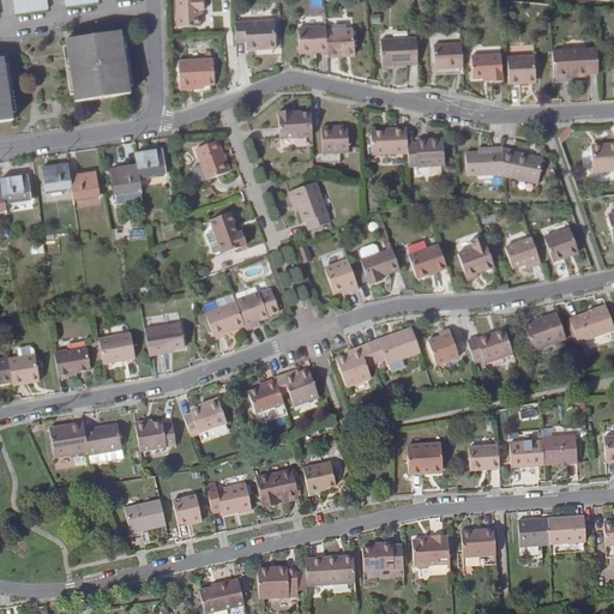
[(43,0),(12,0),(14,14),(46,10),(43,0)]
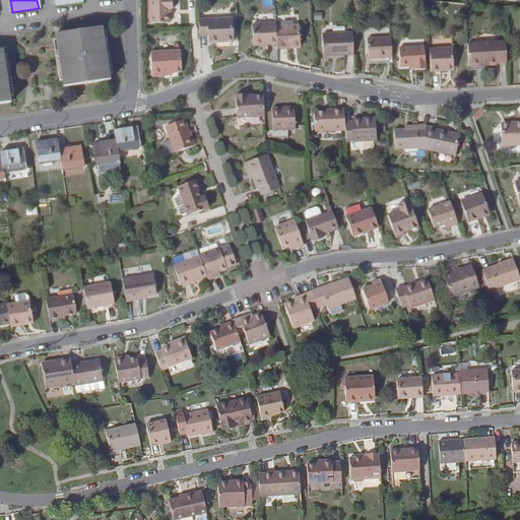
[(173,0),(150,0),(152,22),(171,21),(171,8),(174,8),(173,0)]
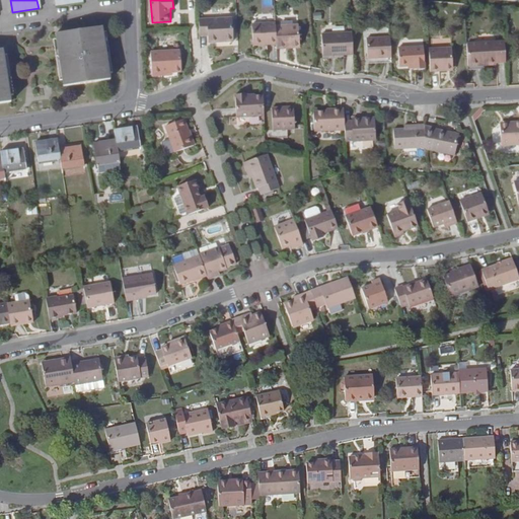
[(198,23),(199,40),(207,40),(207,46),(232,45),(231,21),(198,23)]
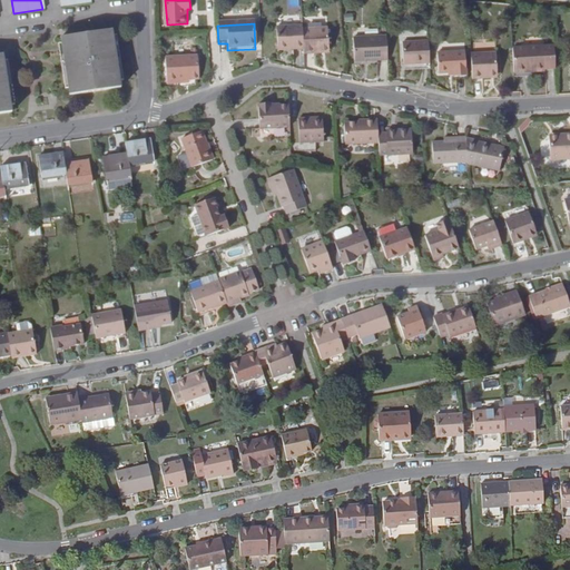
[(285,46),(286,50),(303,49),(302,28),(302,26),(277,27),(277,46),(285,46)]
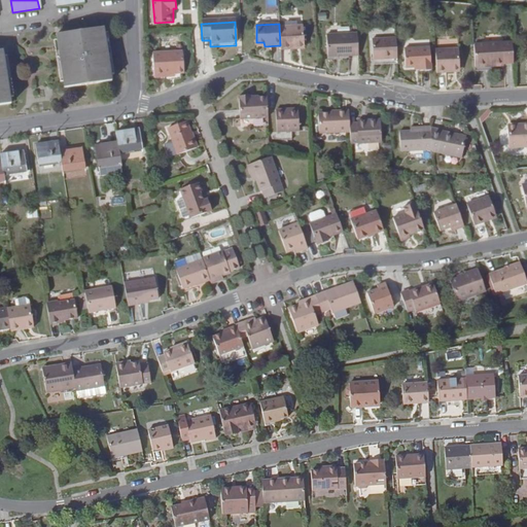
[(303,25),(279,26),(280,45),(280,49),(295,49),(295,45),(304,45),(303,25)]
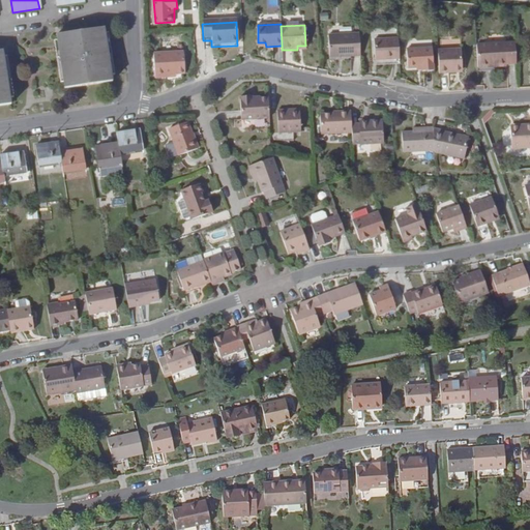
[(109,74),(102,33),(101,28),(55,35),(56,41),(62,82),(63,88),(110,81),(109,74)]
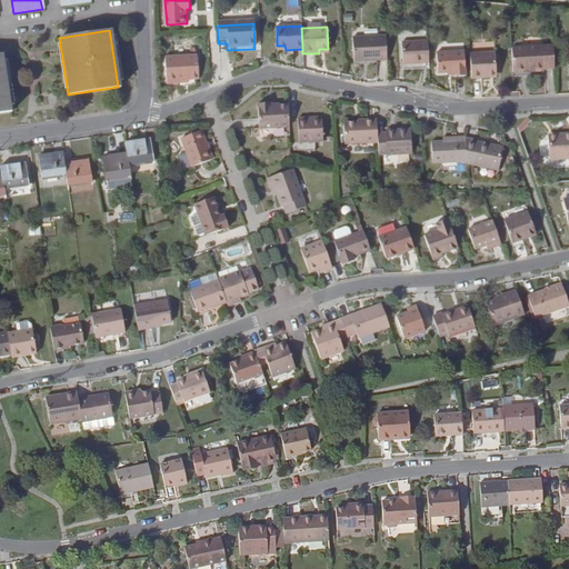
[(116,36),(110,36),(117,79),(121,79),(116,36)]
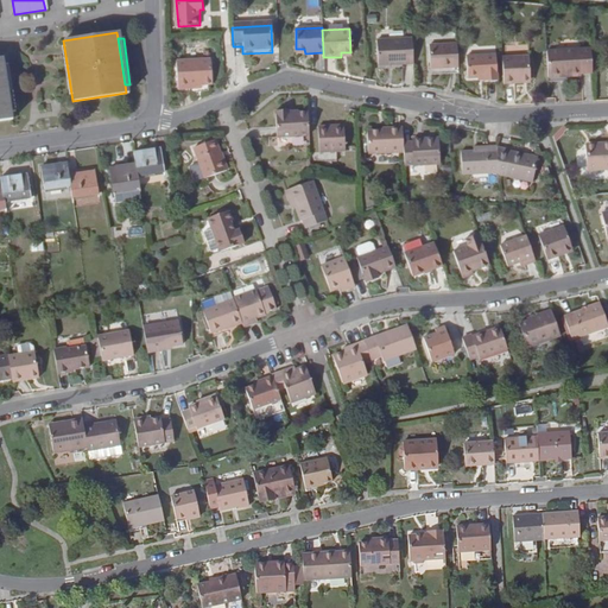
[(378,65),(412,64),(411,38),(377,40),(378,65)]
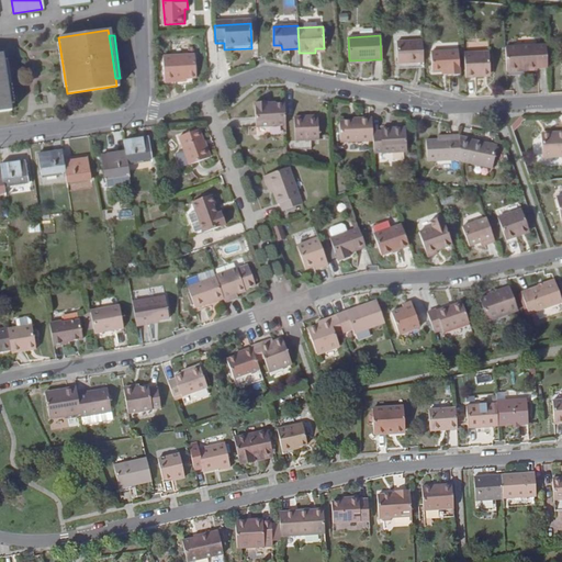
[(423,63),(422,41),(395,42),(396,64),(423,63)]
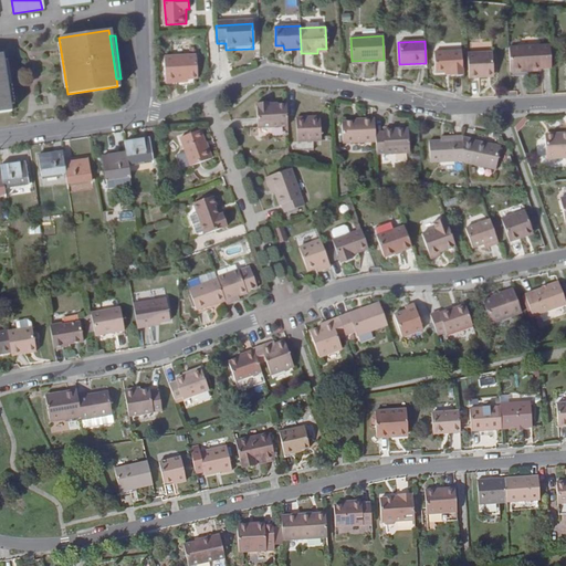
[(62,88),(66,87),(60,44),(55,45),(62,88)]
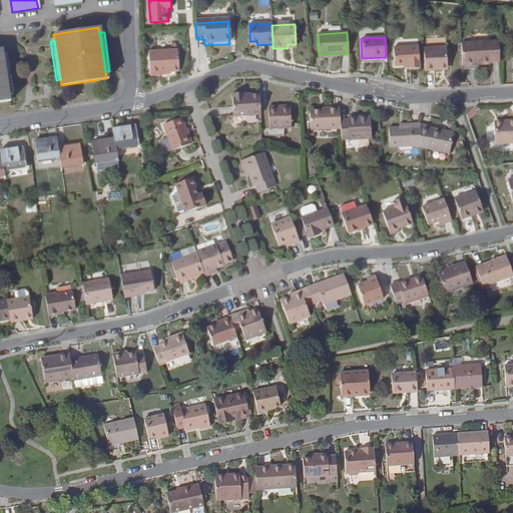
[(462,65),(476,64),(476,62),(489,62),(499,61),(498,41),(460,43),(462,65)]
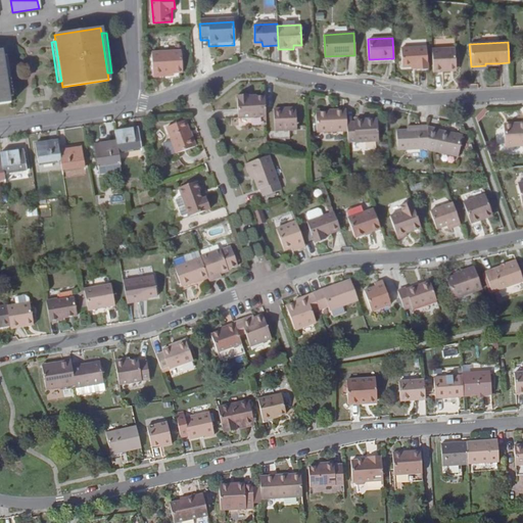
[(416,67),(416,69),(416,70),(426,70),(425,48),(401,48),(401,67),(410,67),(416,67)]
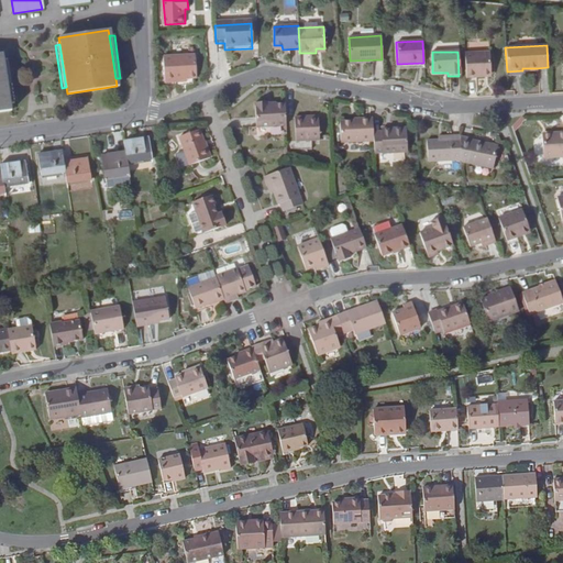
[(488,52),(464,53),(465,77),(481,76),(481,73),(489,73),(488,52)]
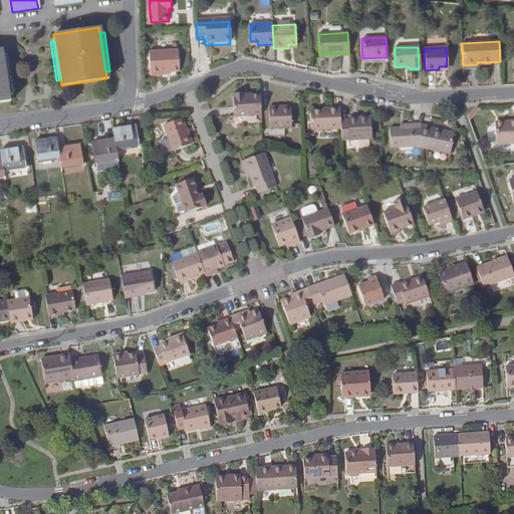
[(0,101),(11,100),(10,94),(4,54),(3,48),(0,48),(0,101)]
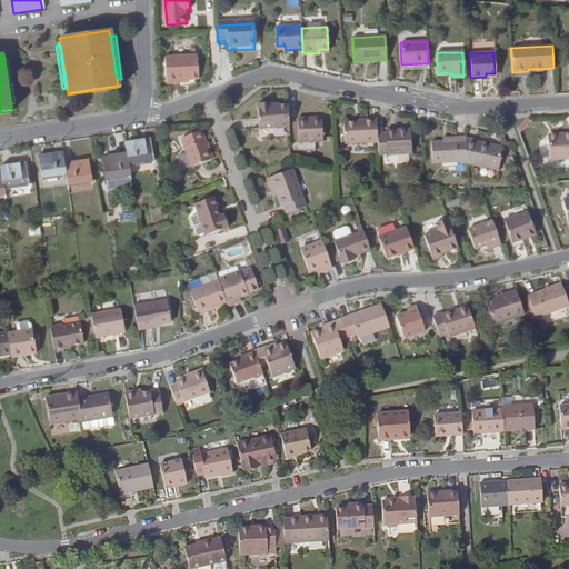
[(177,80),(188,80),(197,79),(197,56),(165,58),(166,83),(177,82),(177,80)]
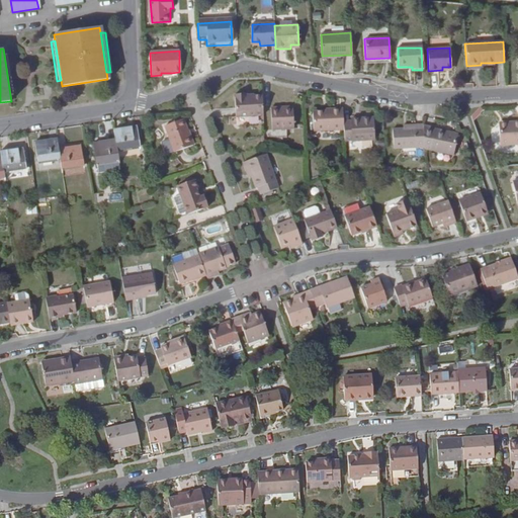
[(4,55),(10,95),(14,94),(8,54),(4,55)]
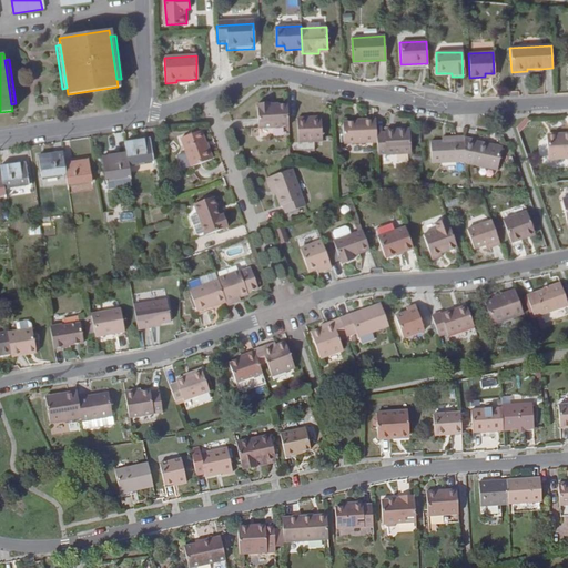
[(288,127),(287,104),(270,105),(269,102),(256,102),(257,128),(288,127)]
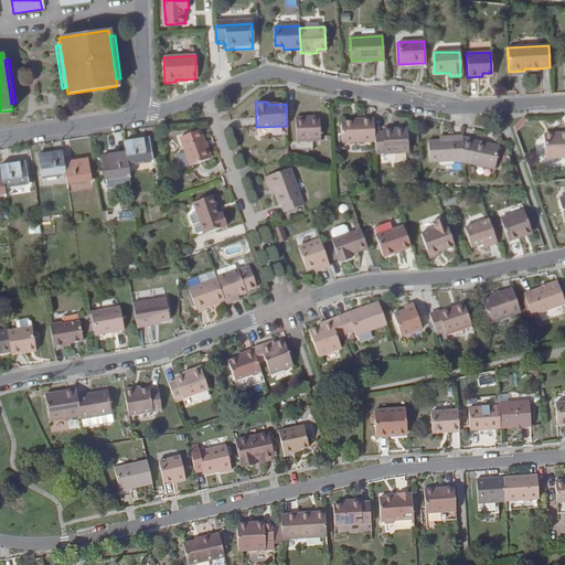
[(296,141),(320,140),(319,116),(295,117),(296,141)]
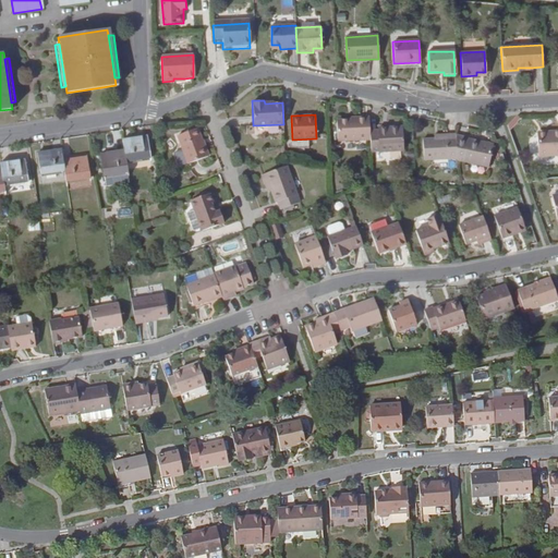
[(356,119),(351,120),(337,120),(338,140),(352,140),(353,141),(370,141),(370,133),(368,117),(356,117),(356,119)]
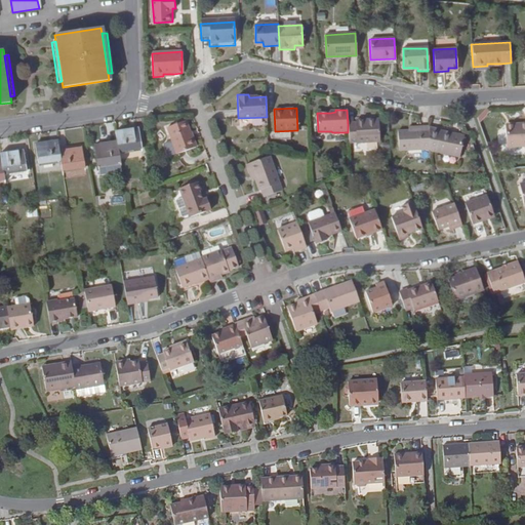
[(376,121),(362,121),(362,124),(355,125),(348,125),(348,132),(349,143),(356,142),(356,143),(377,143),(376,121)]
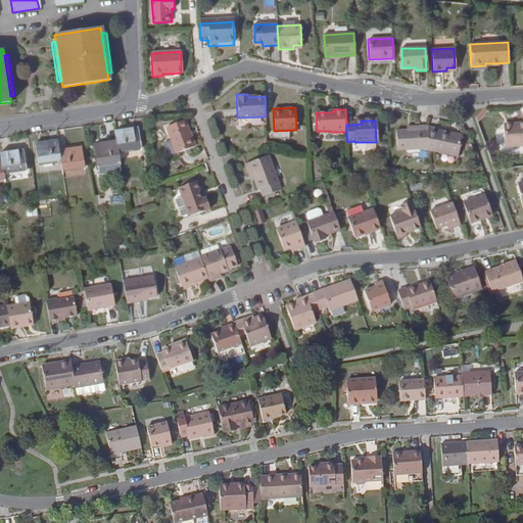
[(194,147),(185,122),(167,128),(176,154),(194,147)]
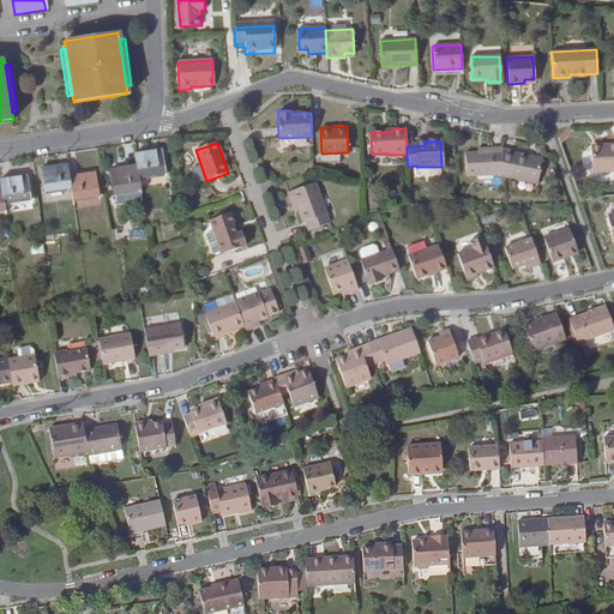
[(591,173),(613,170),(613,144),(600,145),(600,151),(590,151),(591,173)]
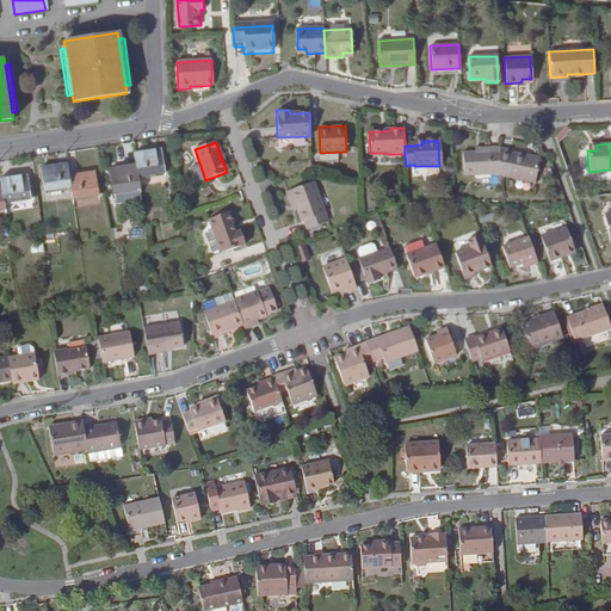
[(499,148),(489,148),(489,152),(476,152),(464,153),(466,176),(500,174),(499,149),(499,148)]
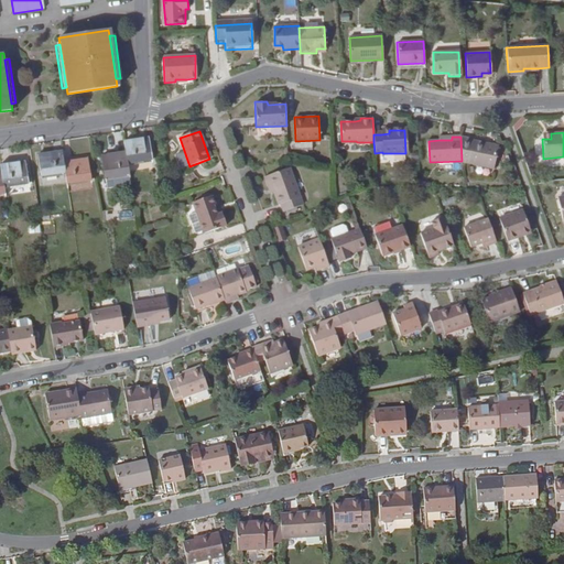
[(126,152),(127,163),(151,160),(148,138),(123,141),(126,152)]
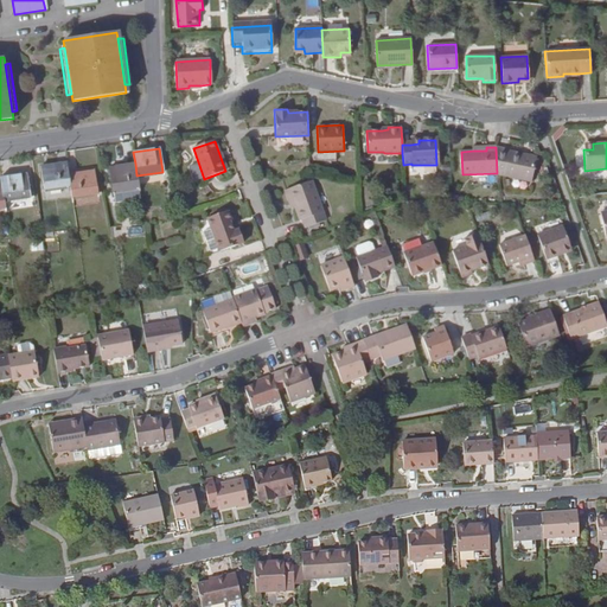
[(509,148),(496,148),(497,173),(528,180),(532,157),(509,152),(509,148)]
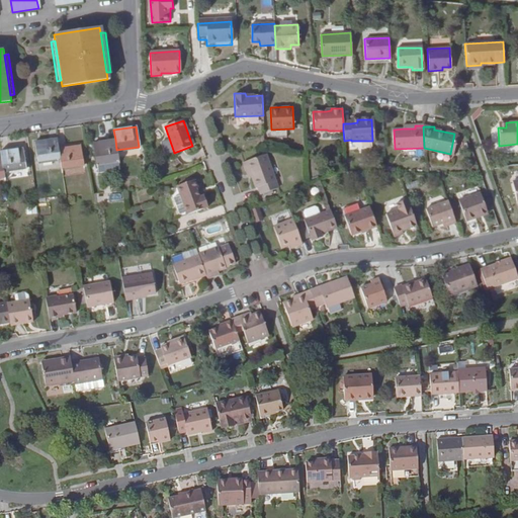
[(60,159),(58,149),(57,139),(35,142),(38,162),(60,159)]
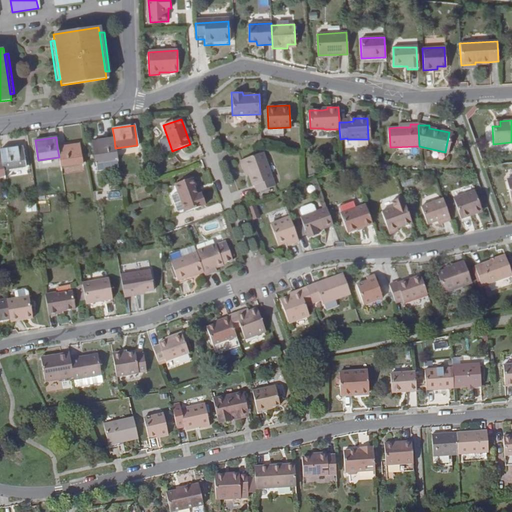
[(115,148),(114,138),(92,142),(95,161),(117,158),(115,148)]
